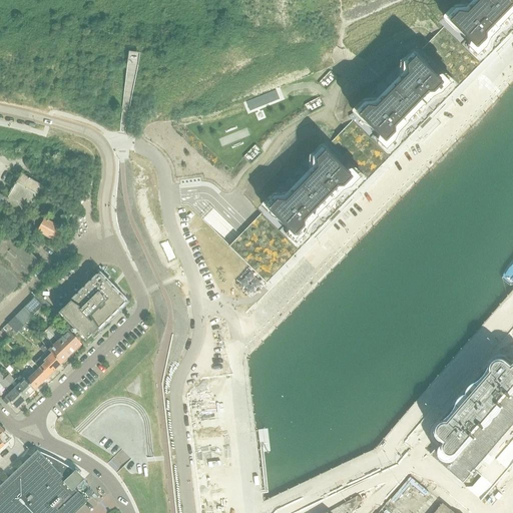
[(229,246),(255,273),(267,284),(306,244),(368,180),(390,157),(432,115),(460,86),(481,64),(512,31),(512,0),(470,0),(443,28),(429,43),(423,48),(422,50),(354,120),(353,121),(352,122),(345,129),(338,136),(330,144),(262,213),(262,214),(245,230),(240,235),(235,240),(230,246),(229,246)]
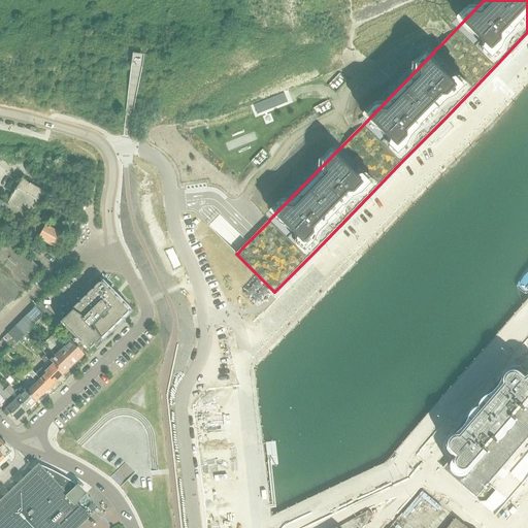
[(288,102),(284,94),(255,105),(258,114),(288,102)]
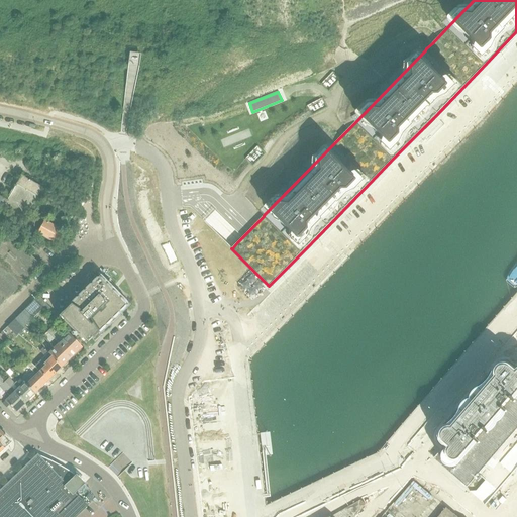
[(87,182),(94,170),(87,167),(81,178),(87,182)]
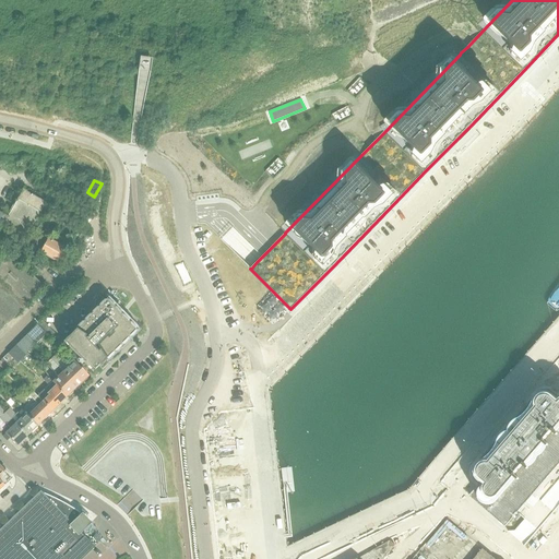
[(0,228),(23,241),(23,240),(45,203),(22,190),(7,217),(0,228)]
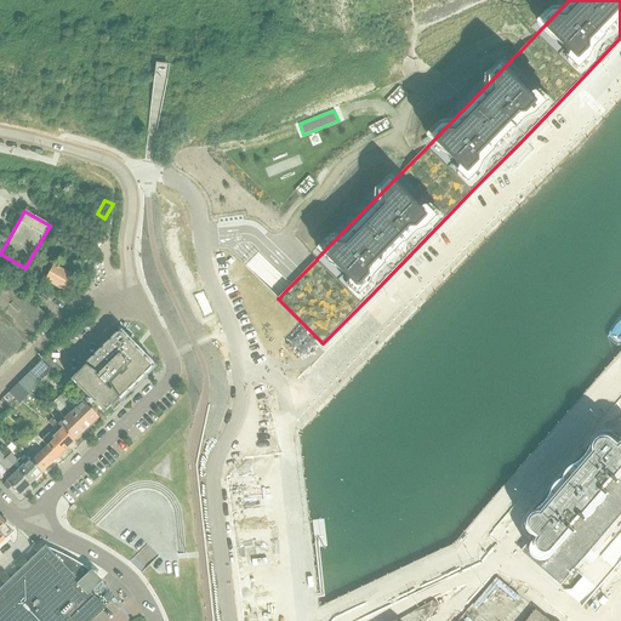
[(72,275),(75,269),(60,260),(56,267),(52,266),(47,274),(44,272),(45,269),(34,263),(30,269),(26,267),(26,268),(24,269),(64,292),(68,285),(70,284),(73,280),(72,278),(73,277),(72,275)]
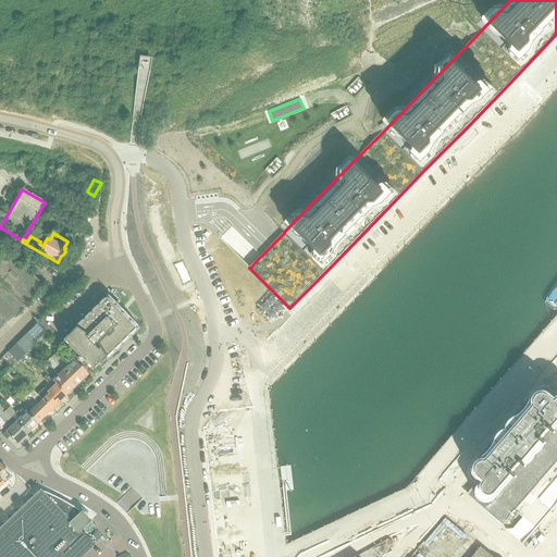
[(0,329),(42,287),(4,247),(0,250),(0,329)]
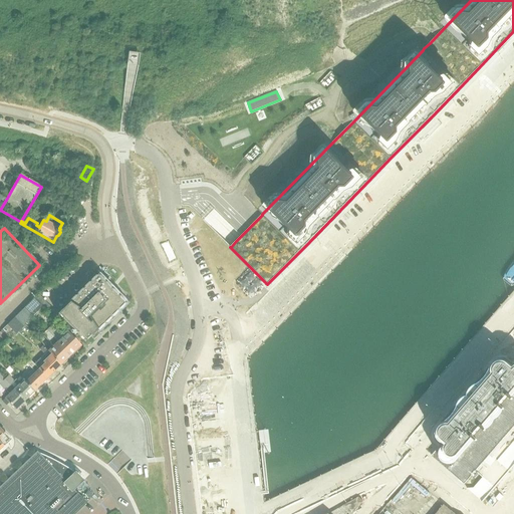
[(64,307),(92,334),(124,303),(96,275),(64,307)]
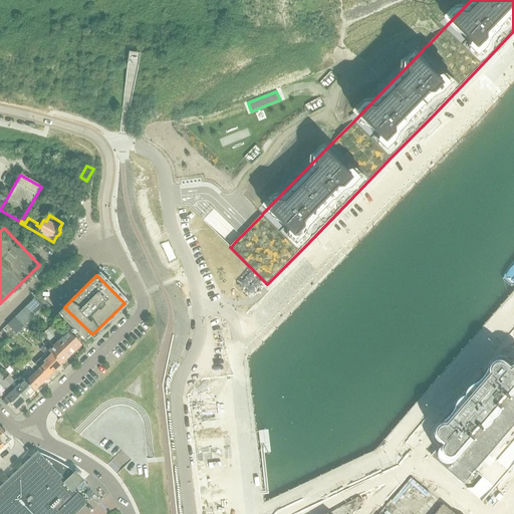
[(32,317),(42,307),(34,298),(24,308),(32,317)]
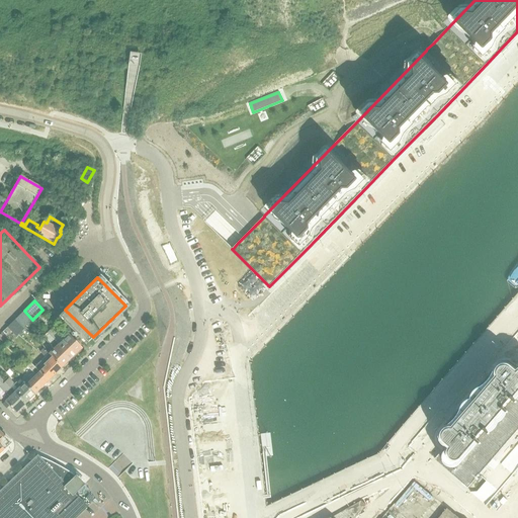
[(93,337),(65,310),(58,317),(85,345),(93,337)]
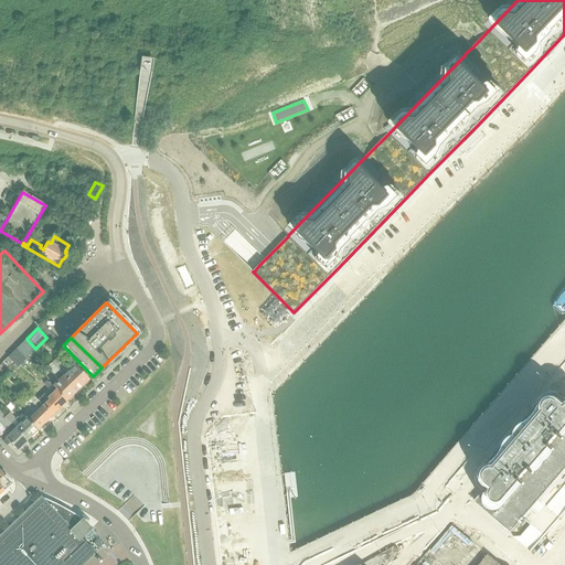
[(35,349),(27,339),(16,349),(24,359),(35,349)]
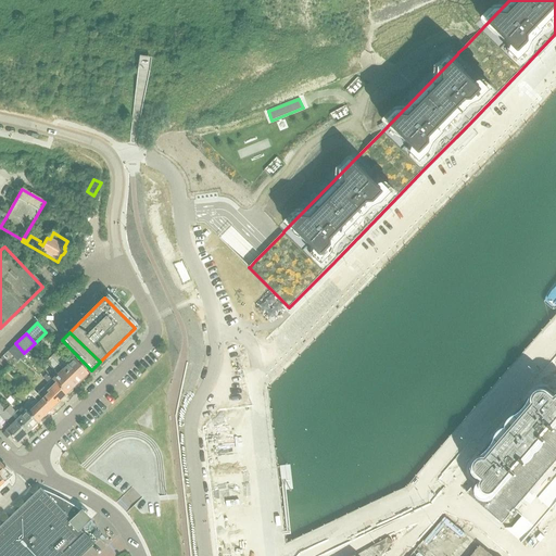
[(25,354),(24,353),(15,343),(7,352),(16,362),(25,354)]
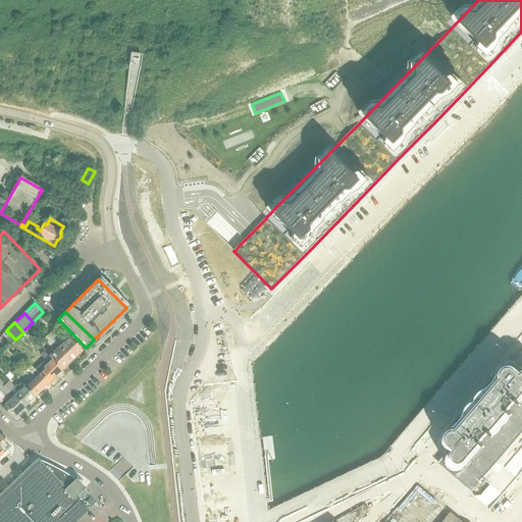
[(52,331),(48,335),(71,361),(76,357),(77,357),(81,354),(81,352),(82,351),(68,337),(63,343),(52,331)]
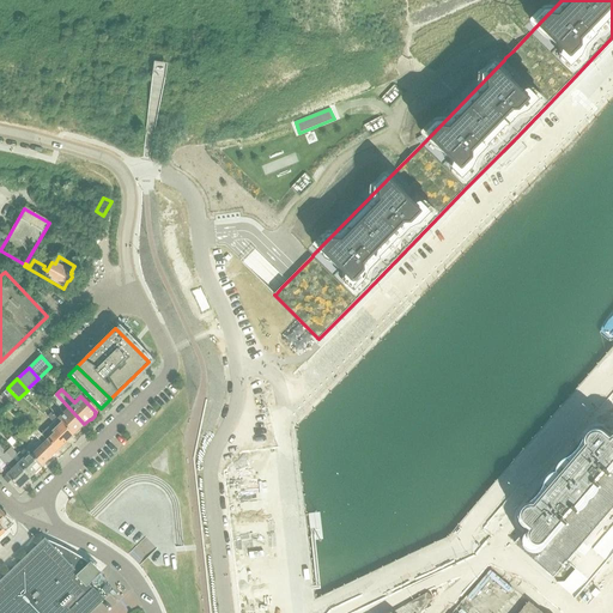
[(64,413),(56,419),(72,436),(73,435),(76,435),(79,431),(79,429),(84,424),(56,394),(50,400),(64,413)]
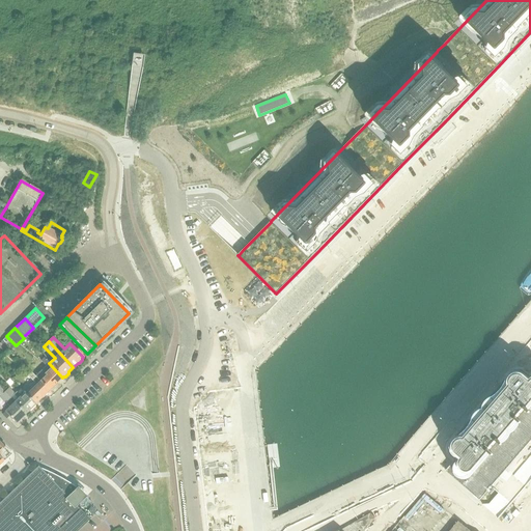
[(45,366),(34,376),(39,382),(49,391),(62,378),(49,363),(44,358),(40,361),(45,366)]
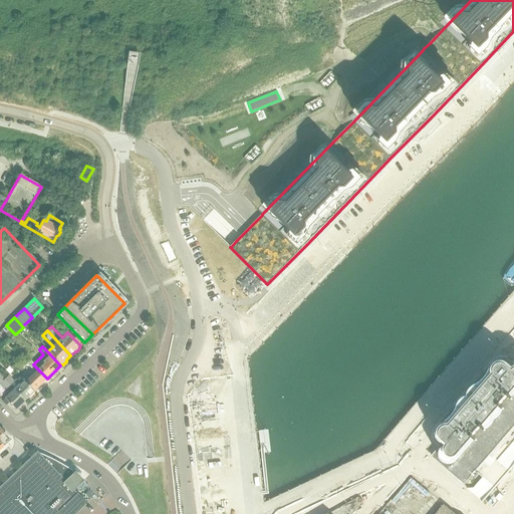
[(513,351),(444,437),(424,460),(473,496),(513,446),(513,351)]
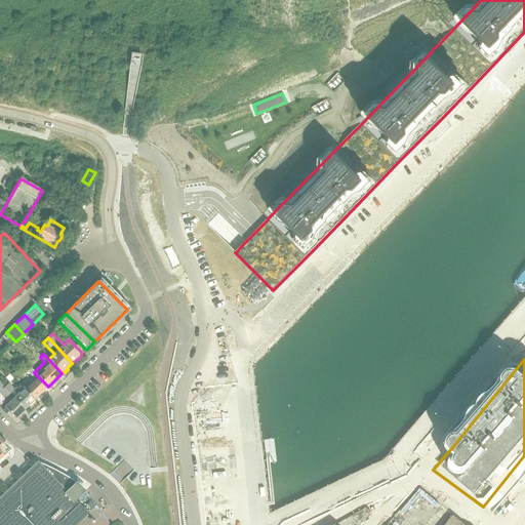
[(48,387),(39,377),(31,368),(27,372),(32,377),(29,381),(32,385),(26,391),(35,400),(48,387)]
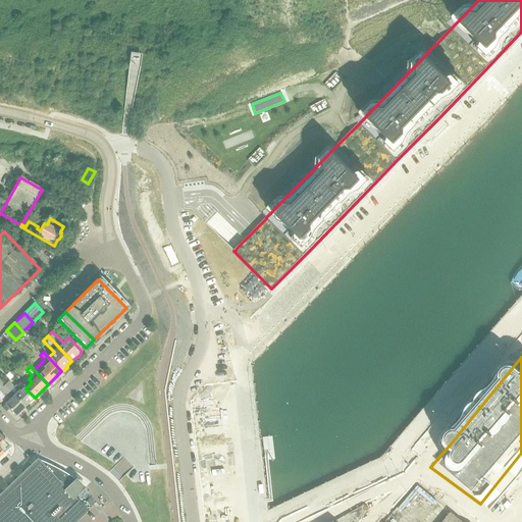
[(24,407),(4,385),(0,381),(0,389),(10,400),(4,405),(15,416),(24,407)]
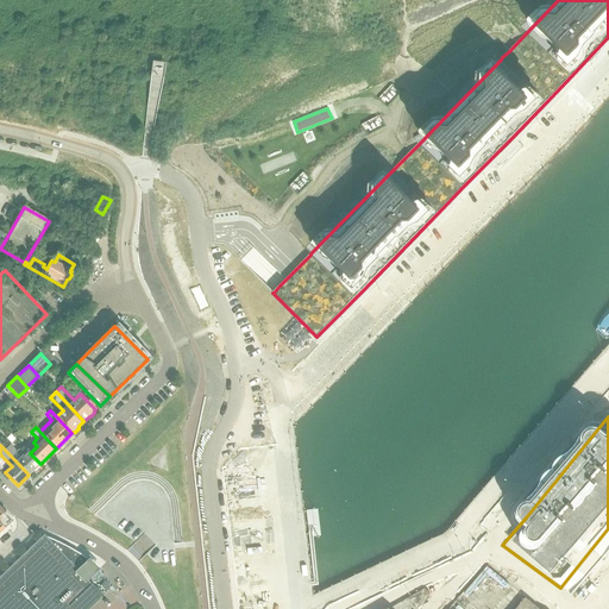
[(41,464),(30,453),(23,446),(17,452),(10,445),(5,450),(29,475),(41,464)]
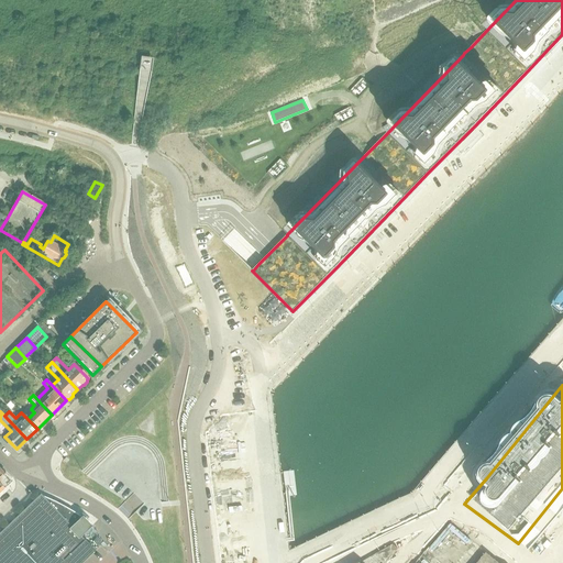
[(0,562),(80,562),(95,551),(80,537),(91,527),(81,517),(68,509),(55,503),(42,496),(40,495),(0,532),(0,562)]
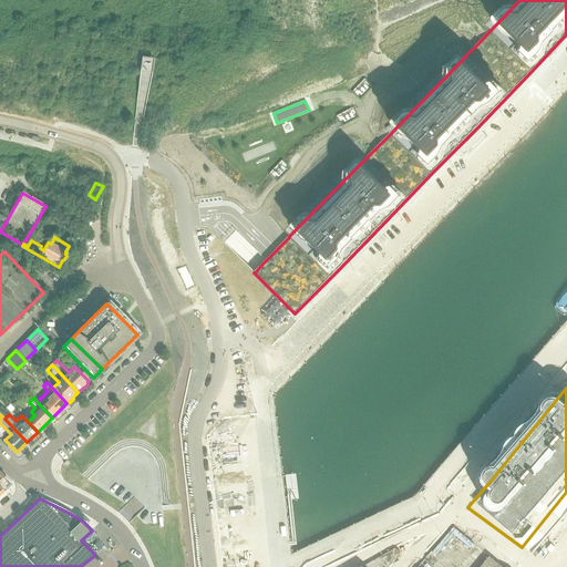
[(501,566),(488,557),(480,566),(501,566)]
